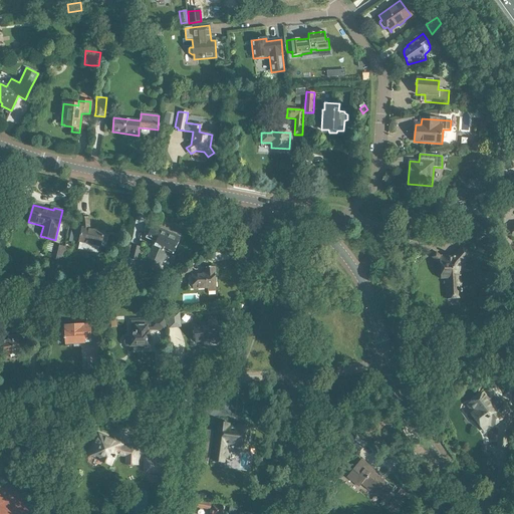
[(79,241),(80,241),(78,249),(97,254),(99,246),(101,246),(106,247),(109,234),(104,233),(104,232),(89,229),(88,217),(81,218),(82,227),(79,226),(77,234),(80,235),(79,241)]
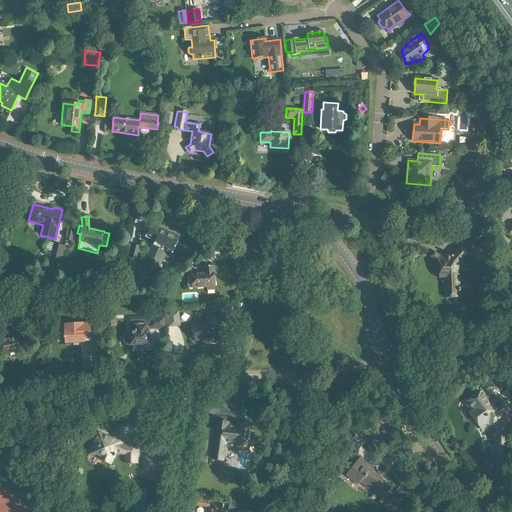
[(143,266),(157,272),(166,251),(172,254),(180,236),(151,224),(147,235),(154,238),(153,240),(152,240),(150,243),(153,244),(143,266)]
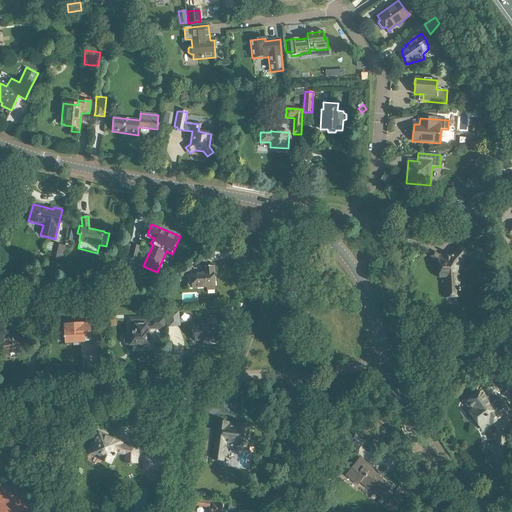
[(459,225),(432,232),(434,239),(452,235),(453,238),(459,239),(462,238),(460,231),(468,229),(467,224),(459,226),(459,225)]
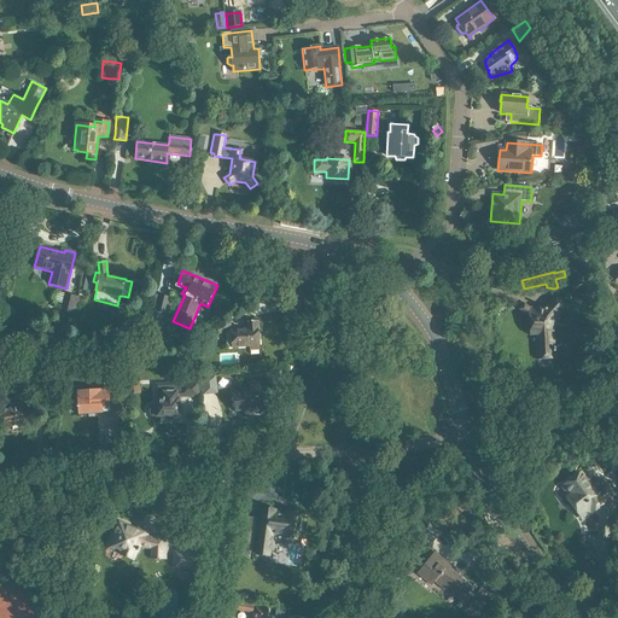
[(60,312),(75,314),(79,297),(64,293),(60,312)]
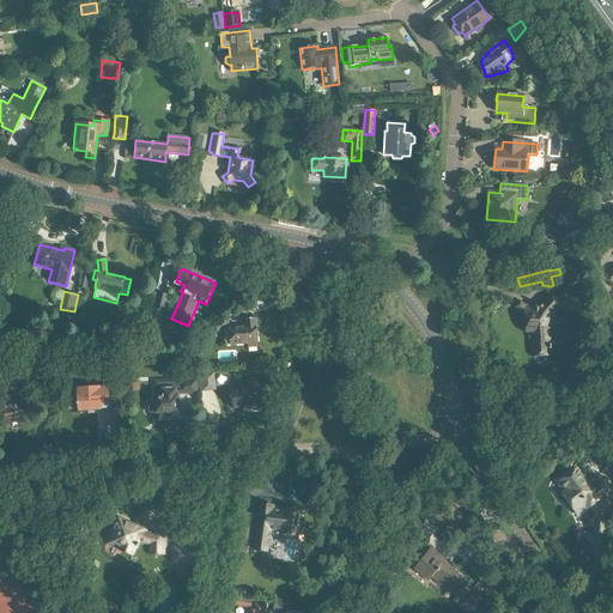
[(169,295),(158,292),(155,309),(164,311),(169,295)]
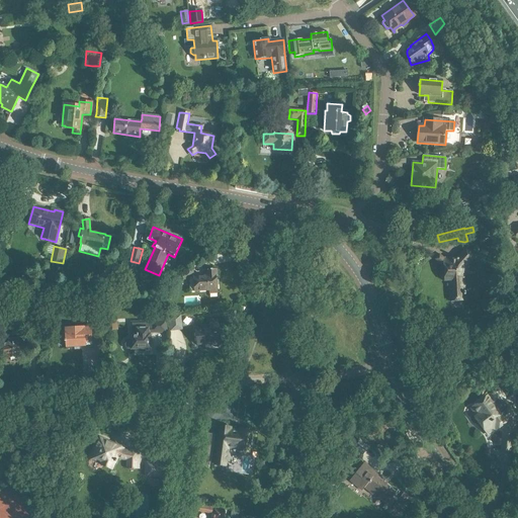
[(445,260),(440,255),(435,259),(443,267),(444,280),(449,280),(450,301),(464,299),(463,268),(468,262),(469,263),(475,257),(465,249),(456,259),(445,260)]
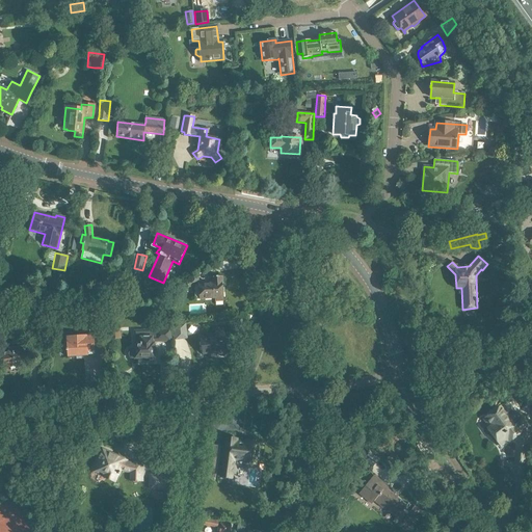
[(49,285),(50,286),(49,292),(60,293),(63,272),(52,272),(51,278),(50,280),(49,285)]
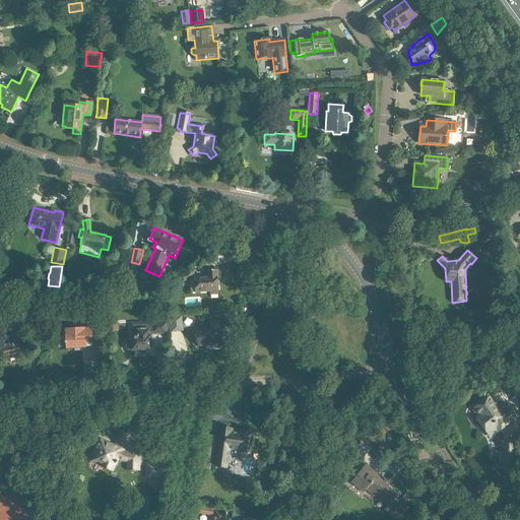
[(195,274),(191,268),(171,281),(172,284),(176,282),(177,285),(195,274)]
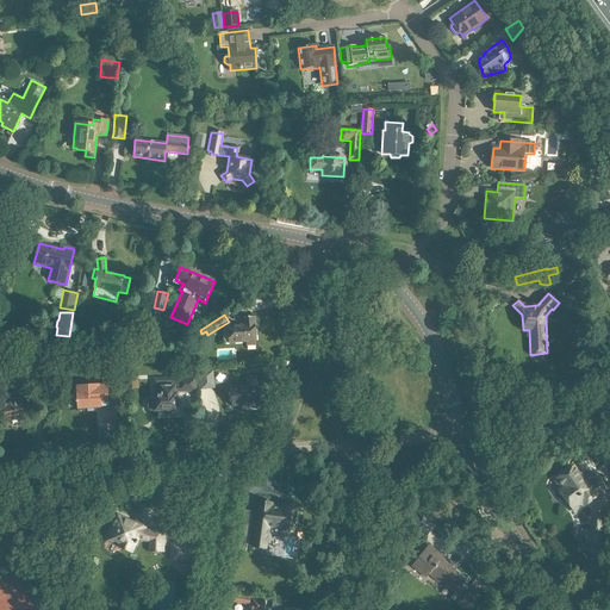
[(255,342),(254,317),(243,317),(243,324),(226,325),(223,328),(223,343),(255,342)]
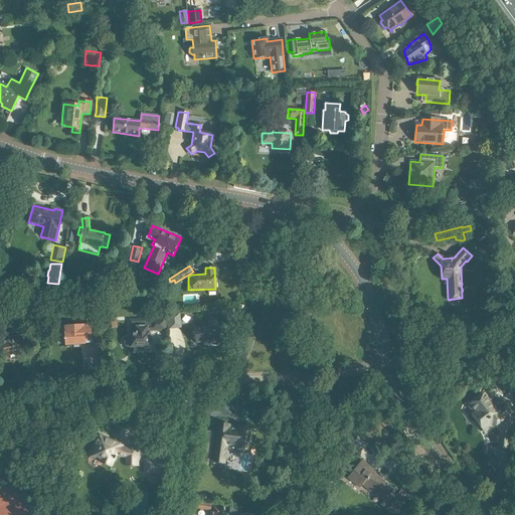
[(26,273),(6,279),(8,287),(28,281),(26,273)]
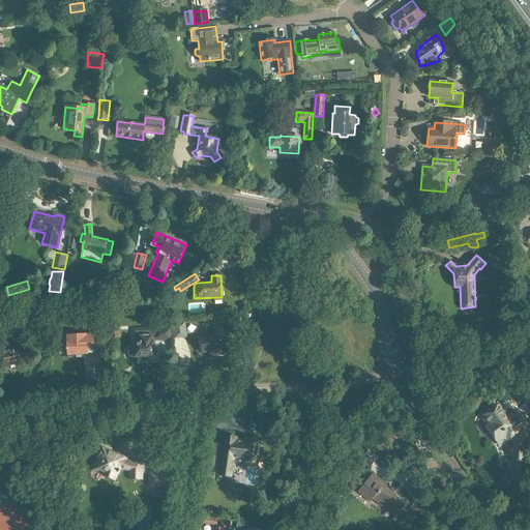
[(104,301),(88,298),(85,313),(100,316),(104,301)]
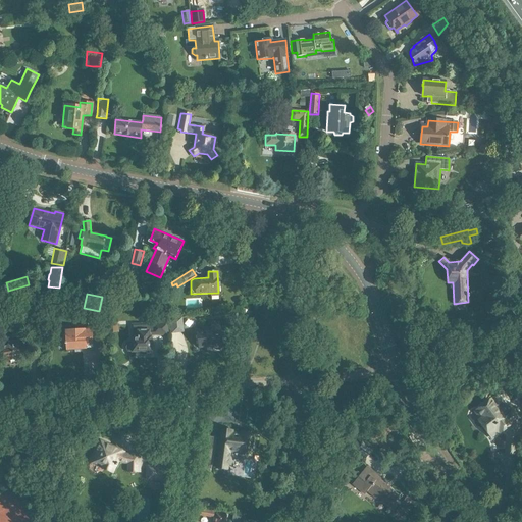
[(28,322),(38,324),(39,317),(30,315),(28,322)]
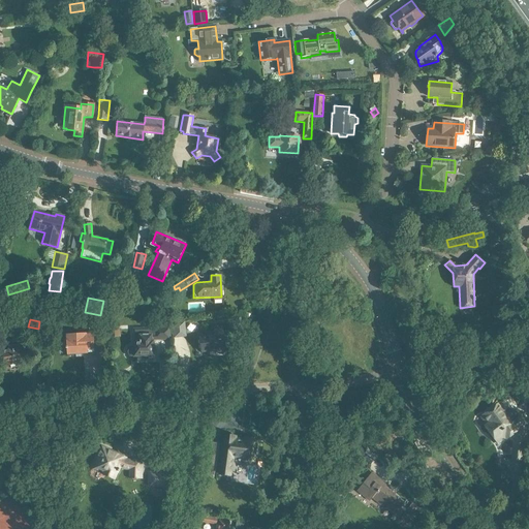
[(121,331),(120,325),(106,327),(107,338),(121,337),(120,332),(121,331)]
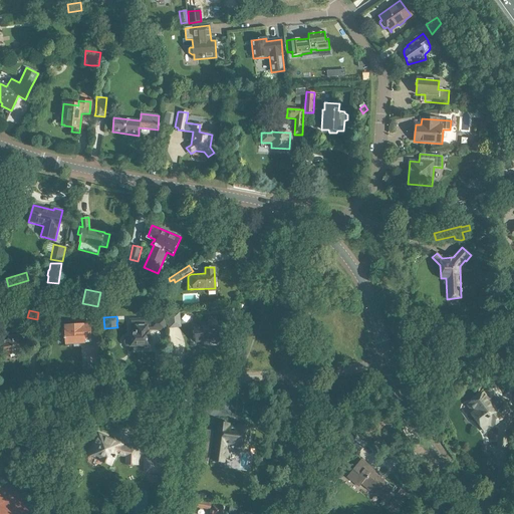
[(207,318),(208,327),(195,328),(196,342),(210,341),(211,343),(212,343),(212,344),(213,344),(214,344),(216,344),(217,343),(218,343),(218,342),(219,340),(217,317),(207,318)]
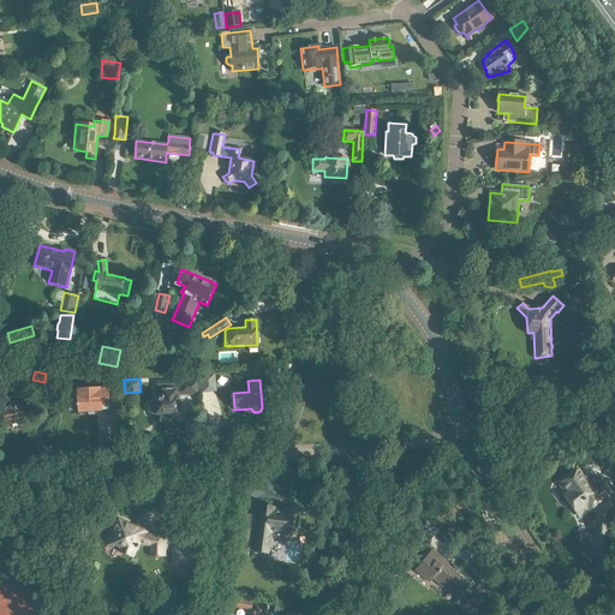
[(179,381),(179,390),(162,390),(162,398),(156,399),(156,405),(151,405),(150,405),(149,406),(149,407),(148,408),(148,410),(149,412),(149,413),(150,415),(151,415),(167,415),(167,418),(178,417),(177,395),(198,395),(197,381),(179,381)]
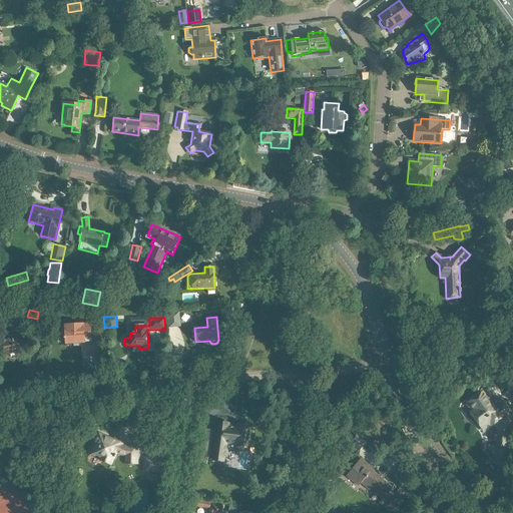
[(64,330),(65,344),(73,344),(79,343),(84,343),(84,339),(91,339),(92,339),(91,323),(64,325),(64,330)]
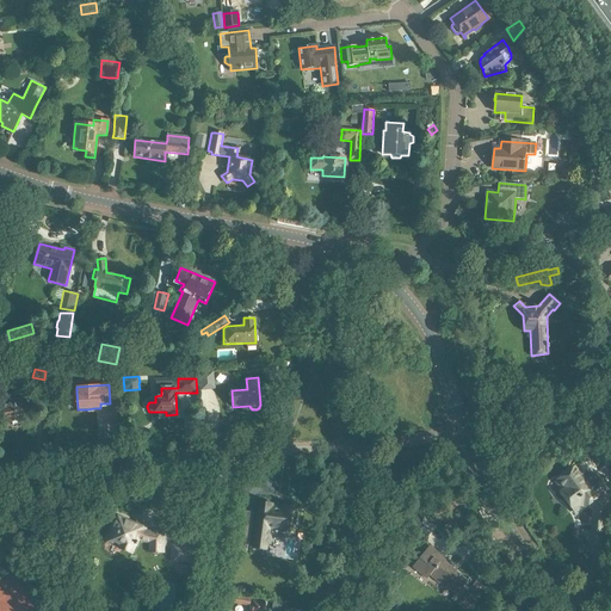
[(12,400),(13,403),(1,406),(5,424),(30,419),(26,401),(23,401),(23,397),(12,400)]
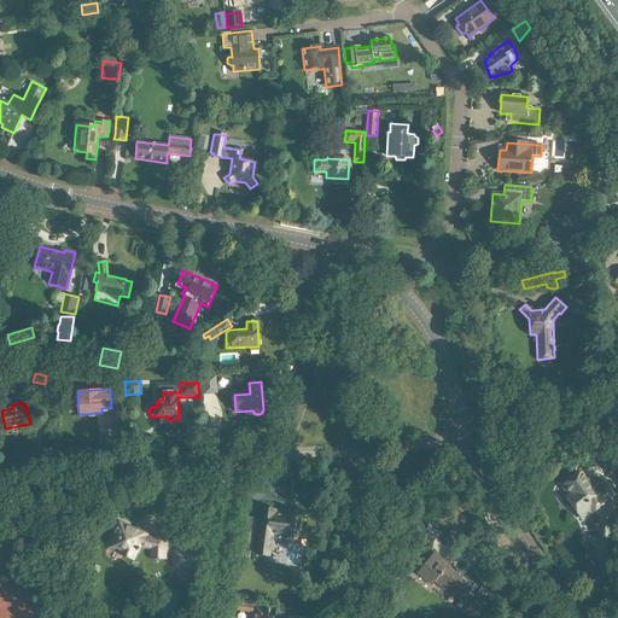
[(566,482),(560,488),(583,518),(598,507),(602,513),(599,537),(608,538),(613,502),(610,502),(610,501),(616,496),(607,485),(600,490),(596,485),(593,487),(584,474),(582,471),(579,472),(566,482)]
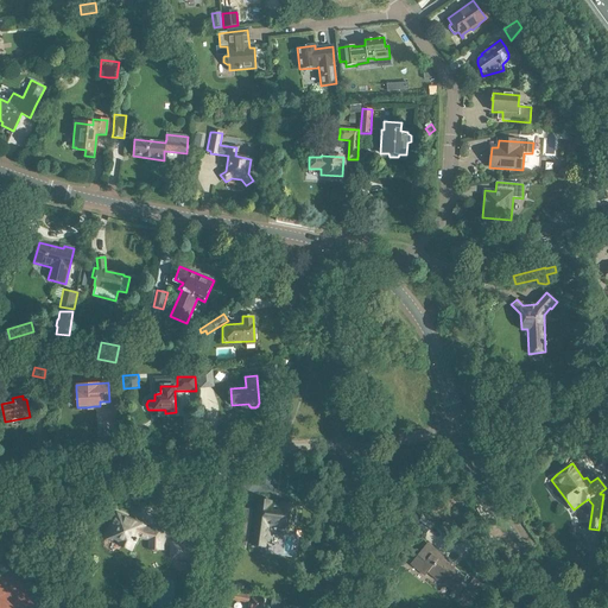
[(258,500),(252,545),(265,548),(267,526),(279,527),(279,529),(291,531),(295,505),(283,504),(283,505),(271,504),(271,501),(258,500)]
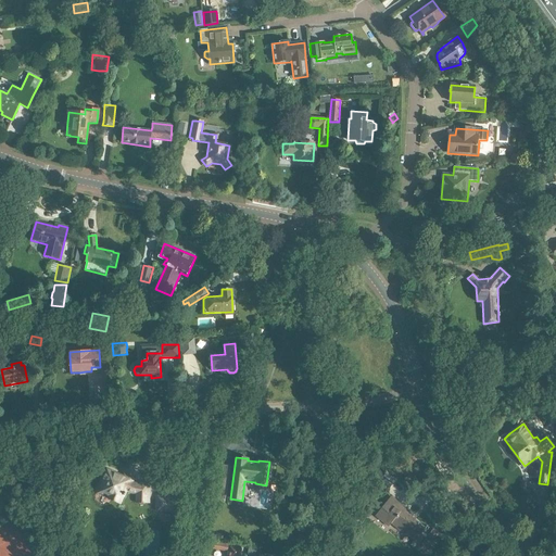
[(102,484),(99,491),(109,495),(108,498),(118,503),(122,497),(124,497),(126,491),(127,492),(128,492),(129,492),(130,493),(131,493),(133,493),(134,493),(135,493),(136,493),(137,493),(136,502),(138,502),(138,503),(139,505),(144,505),(146,504),(146,503),(149,503),(150,484),(133,483),(108,472),(105,477),(103,476),(100,483),(102,484)]
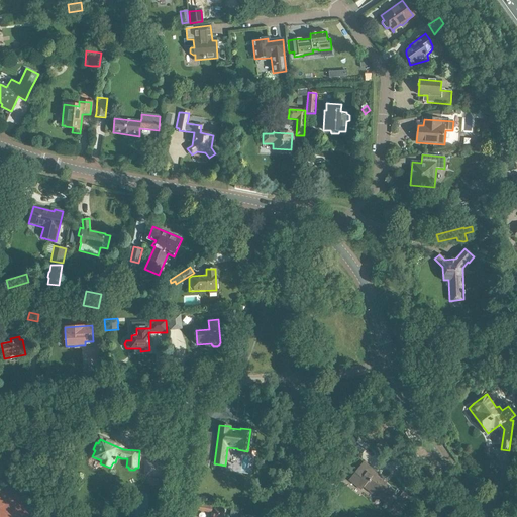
[(209,464),(212,440),(205,439),(202,463),(209,464)]
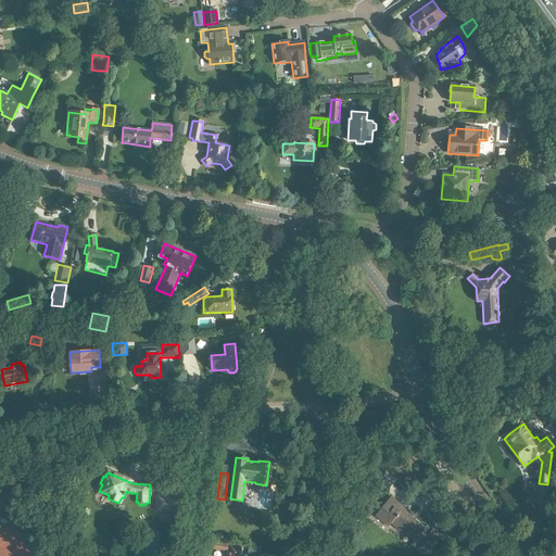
[(155,494),(155,512),(177,513),(177,494),(155,494)]
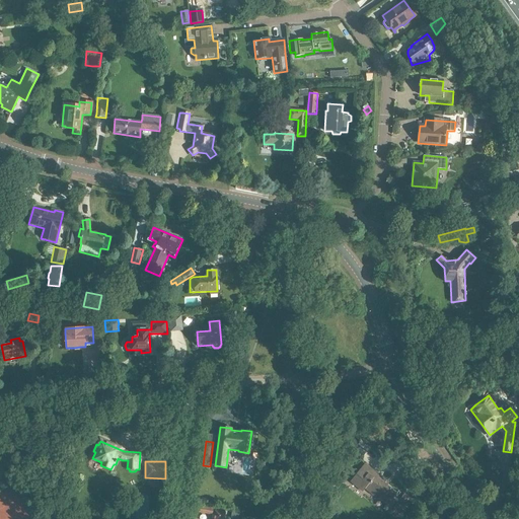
[(365,464),(353,478),(360,485),(357,488),(363,493),(365,489),(374,496),(374,495),(387,505),(384,509),(396,518),(403,512),(404,513),(409,508),(408,507),(413,501),(404,494),(403,495),(398,491),(396,493),(378,478),(380,476),(365,464)]
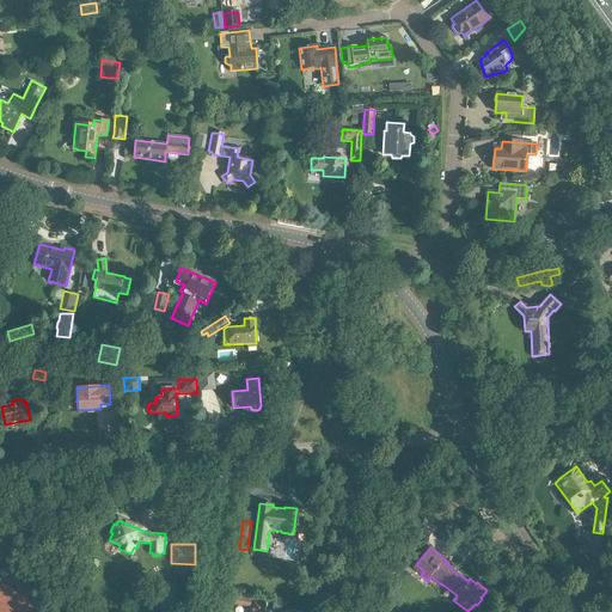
[(231,595),(230,604),(240,606),(242,598),(231,595)]
